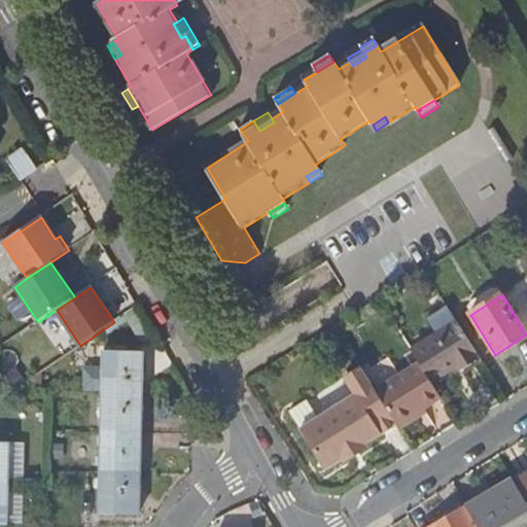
[(451,326),(411,351),(419,364),(426,376),(430,383),(456,367),(458,371),(477,359),(475,355),(477,354),(452,314),(446,317),(451,326)]
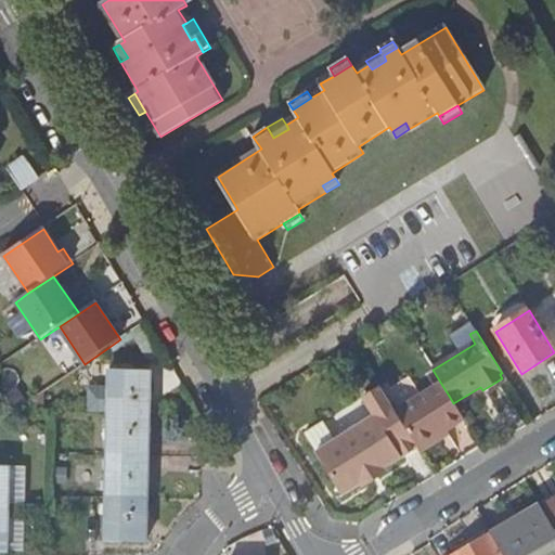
[(475,344),(469,334),(455,344),(460,352),(475,344)]
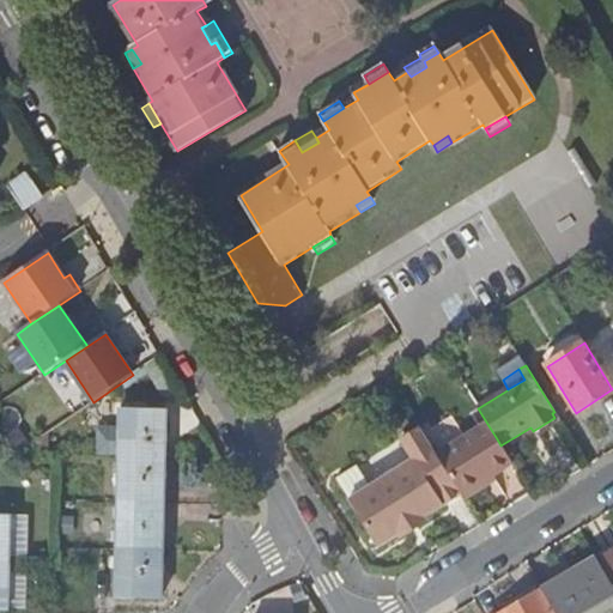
[(119,456),(165,457),(167,410),(120,407),(119,428),(119,456)]
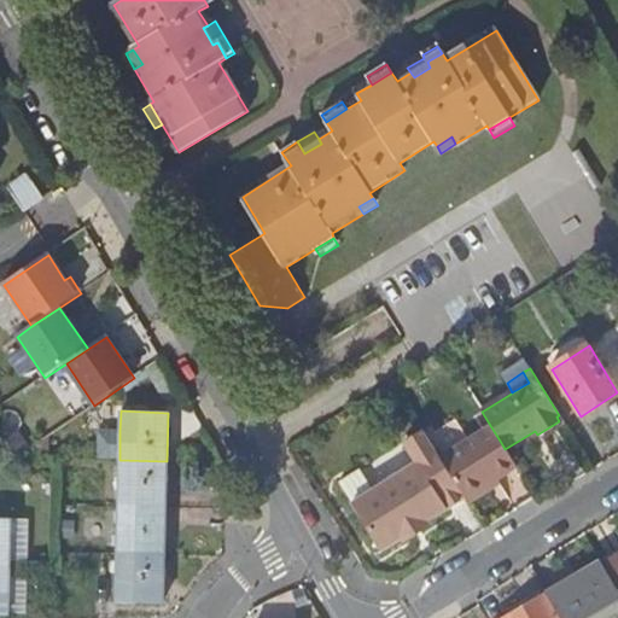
[(491,427),(441,459),(450,476),(466,500),(468,506),(489,493),(487,488),(496,482),(517,468),(505,449),(500,441),(491,427)]
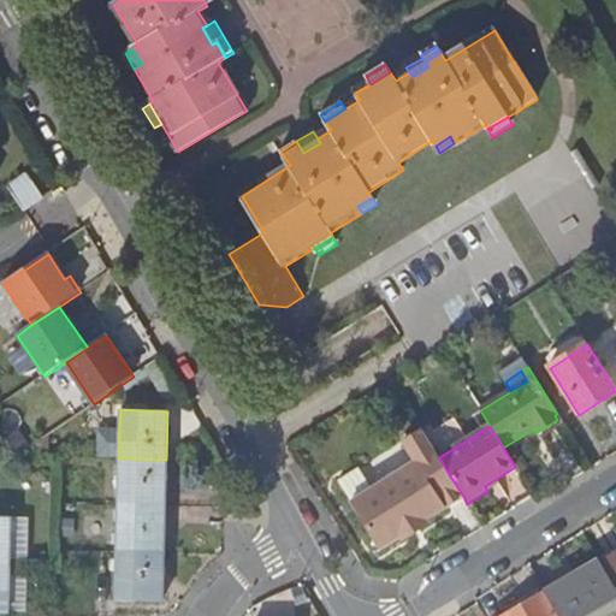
[(119,458),(119,430),(98,428),(96,457),(119,458)]
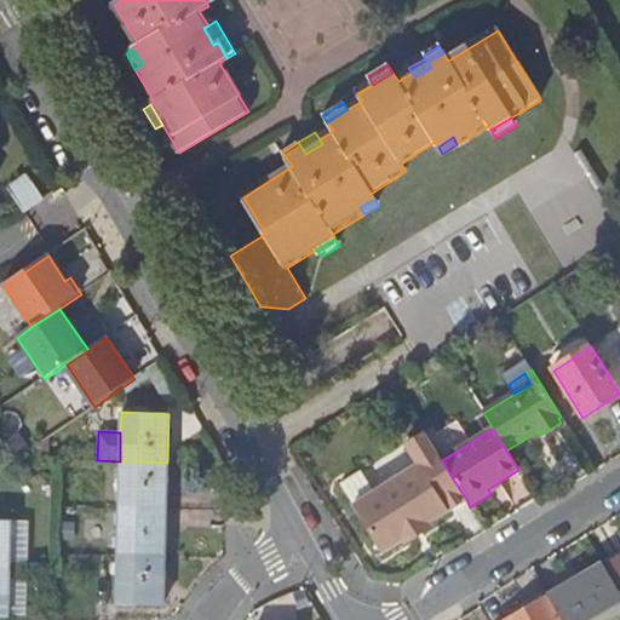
[(442,460),(425,434),(406,446),(418,466),(374,493),(352,506),(382,555),(402,541),(406,546),(431,529),(429,524),(468,501),(452,477),(442,460)]
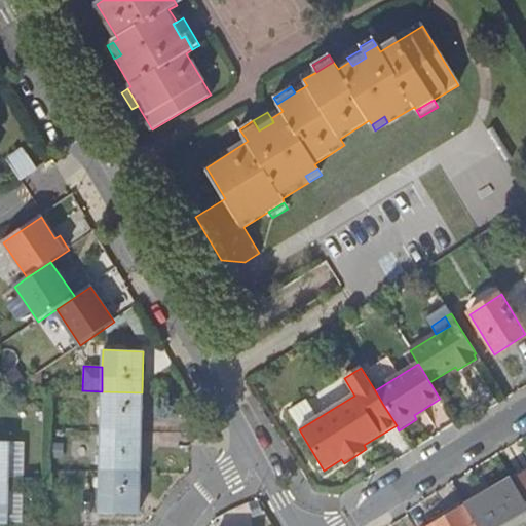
[(0,398),(10,391),(0,373),(0,398)]
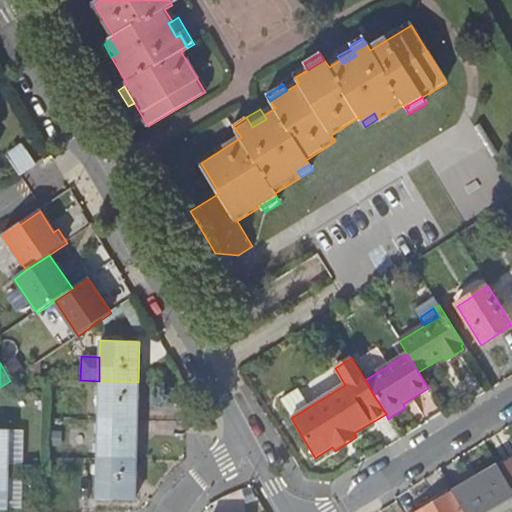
[(117,421),(137,421),(138,382),(99,381),(98,419),(117,420),(117,421)]
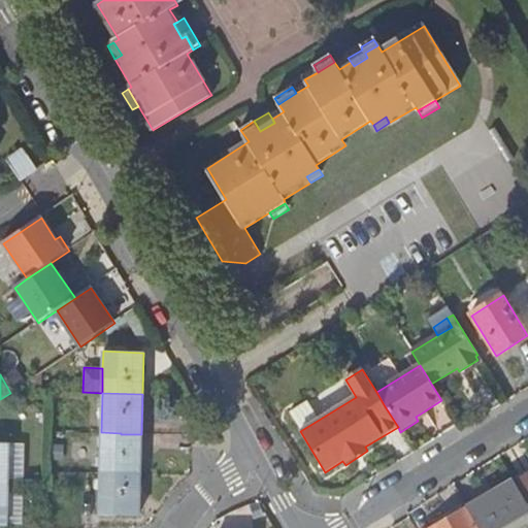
[(290,414),(300,431),(319,420),(308,402),(290,414)]
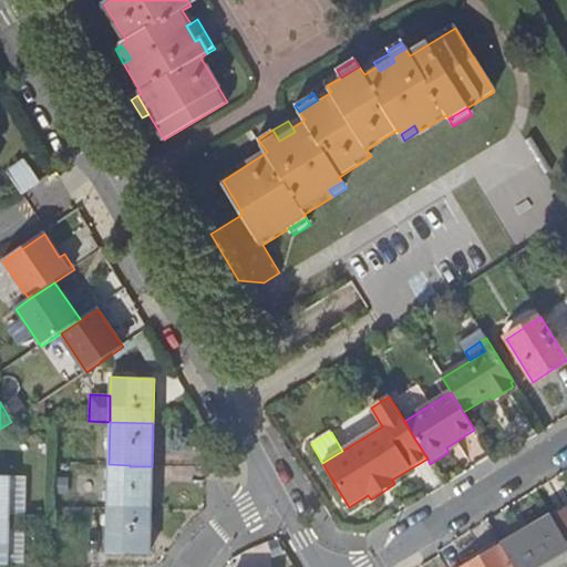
[(446,447),(449,452),(459,446),(455,442),(446,447)]
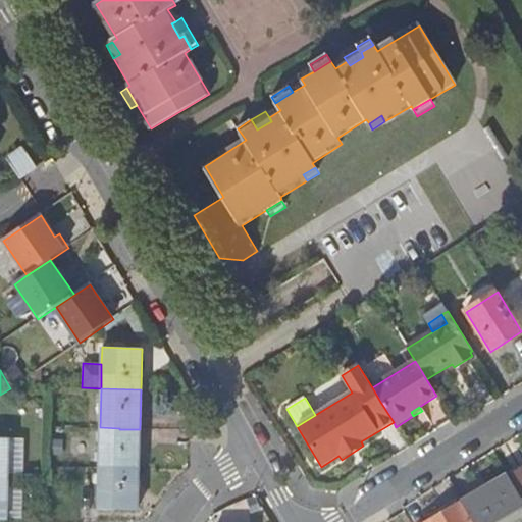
[(139,469),(140,429),(119,429),(119,428),(100,427),(100,468),(139,469)]
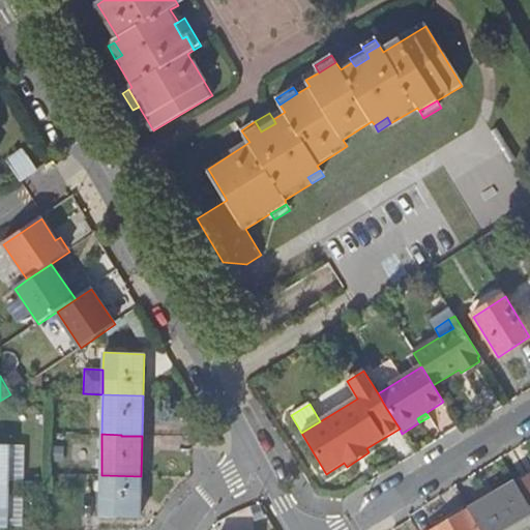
[(8,445),(0,444),(0,486),(7,487),(8,446),(8,445)]
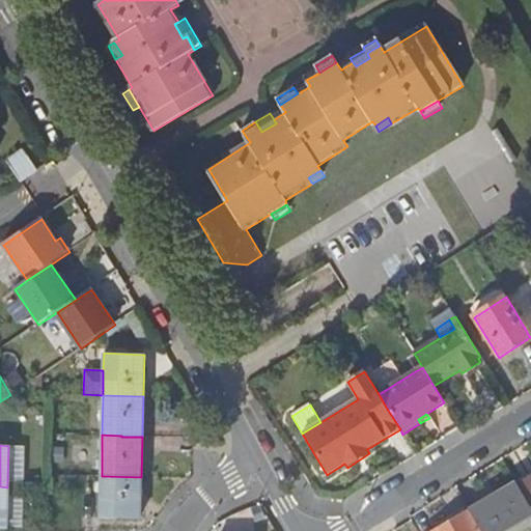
[(24,447),(8,447),(7,487),(23,488),(24,447)]
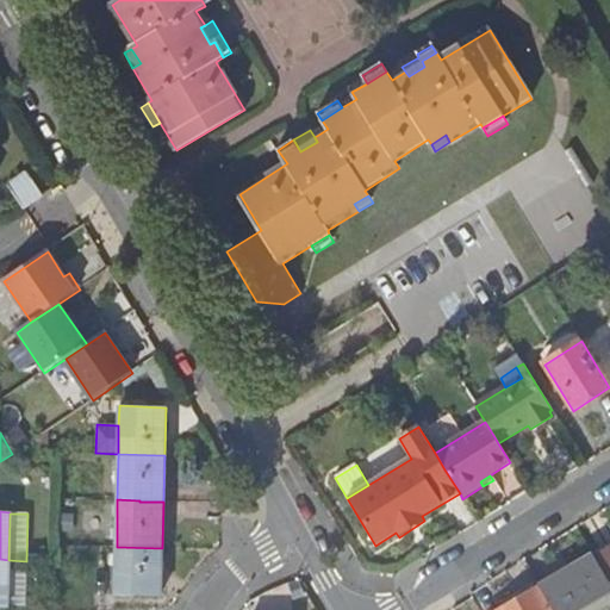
[(161,596),(162,548),(117,547),(114,596),(161,596)]
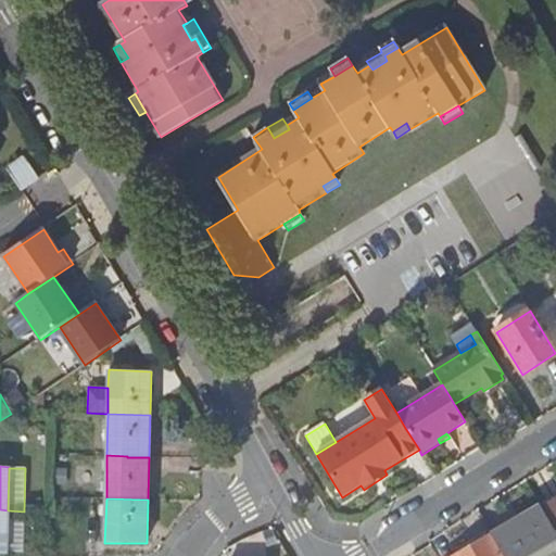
[(555,506),(545,514),(555,531),(555,506)]
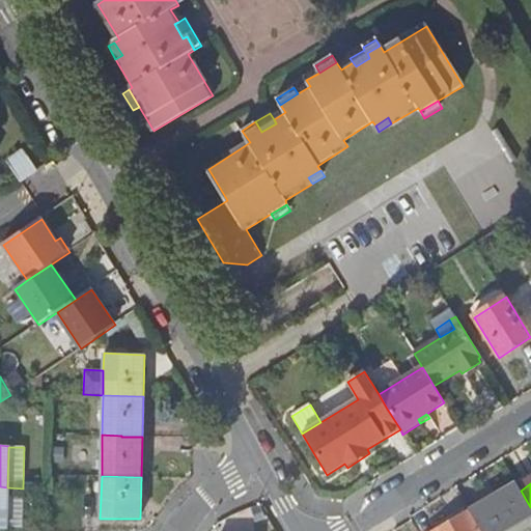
[(519,486),(472,513),(481,530),(530,530),(530,507),(521,491),(519,486)]
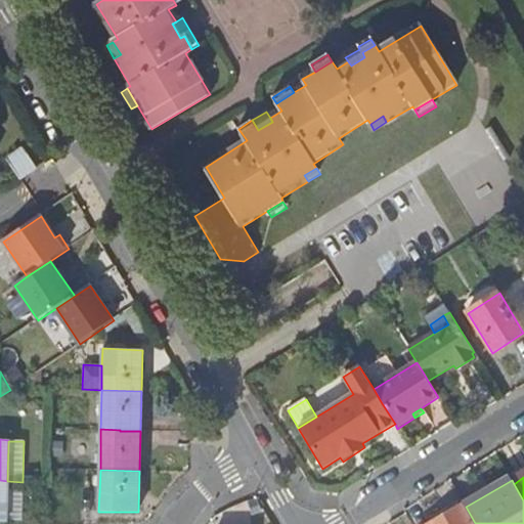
[(472,523),(462,507),(433,523),(472,523)]
